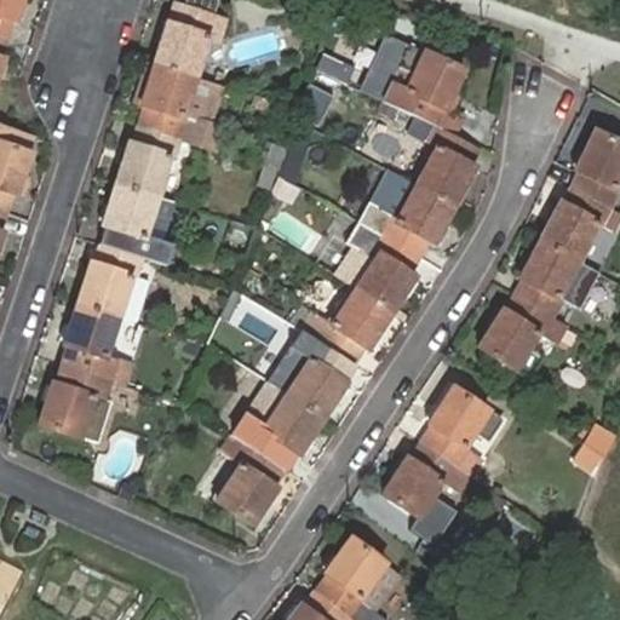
[(0,0),(0,34),(7,38),(13,22),(18,23),(24,0),(0,0)]
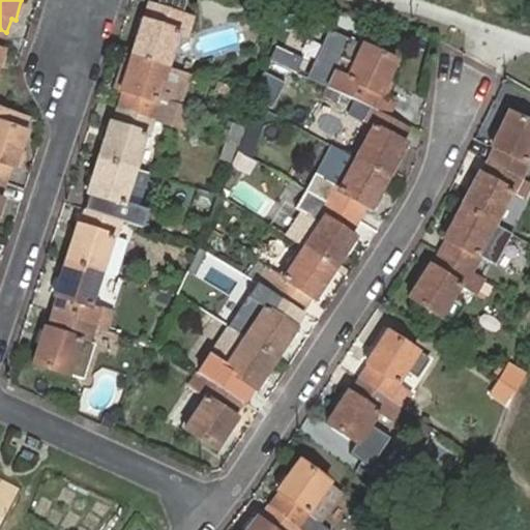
[(145,20),(134,54),(170,65),(181,32),(189,34),(195,18),(155,3),(149,21),(145,20)]
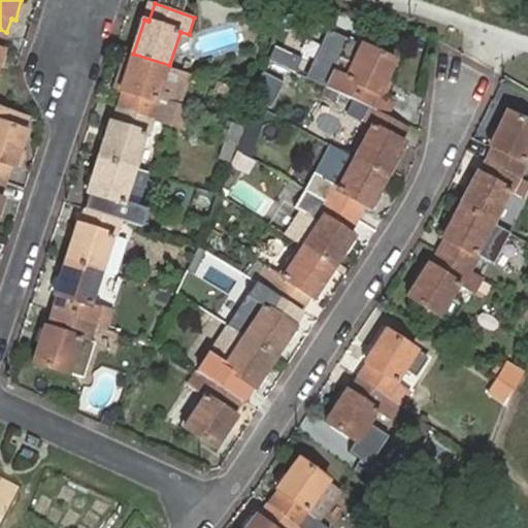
[(350,42),(326,89),(371,110),(378,113),(387,95),(383,92),(395,65),(350,42)]
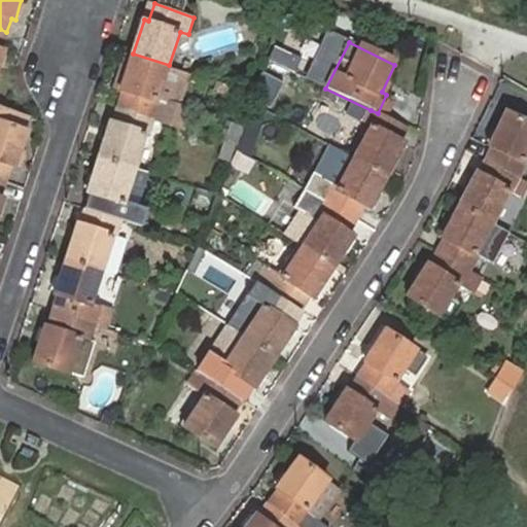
[(271,61),(299,72),(304,58),(276,46),(271,61)]
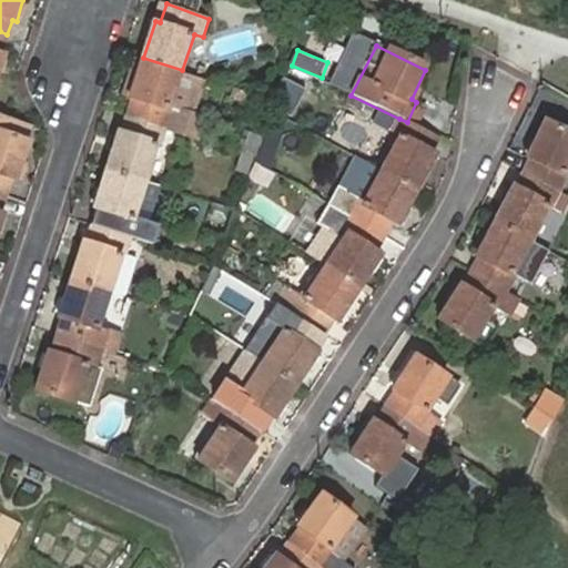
[(135,98),(129,114),(173,130),(179,111),(170,108),(182,70),(143,58),(131,95),(135,98)]
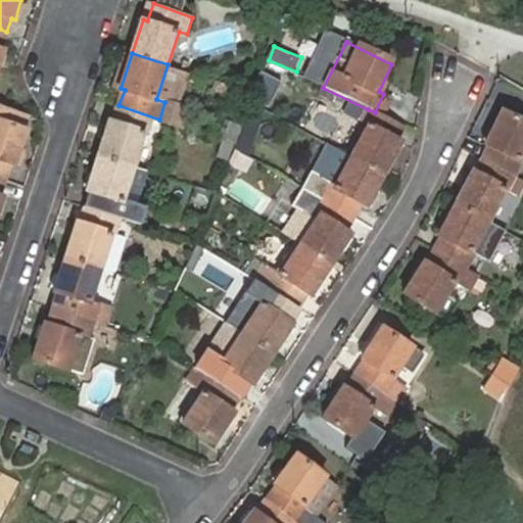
[(391,98),(383,94),(375,112),(383,116),(391,98)]
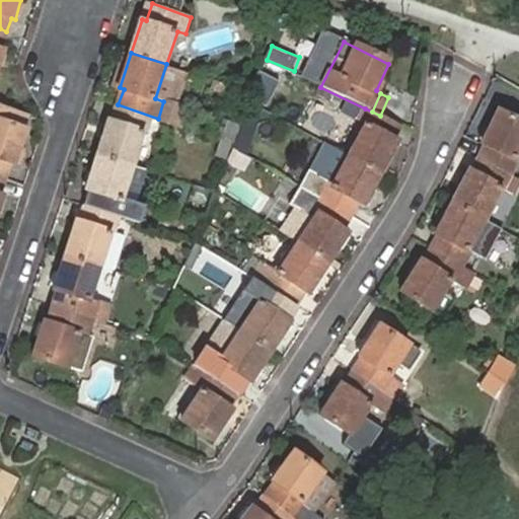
[(0,173),(6,176),(11,163),(14,164),(26,129),(22,127),(27,112),(0,101),(0,173)]
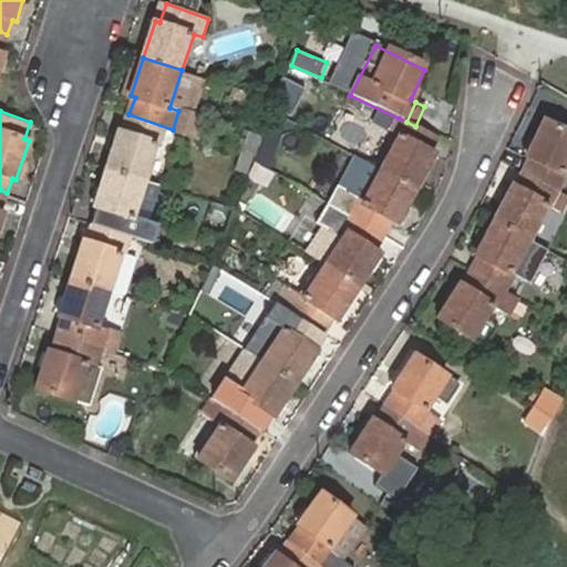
[(120,132),(107,167),(145,181),(157,144),(167,147),(173,130),(129,114),(123,133),(120,132)]
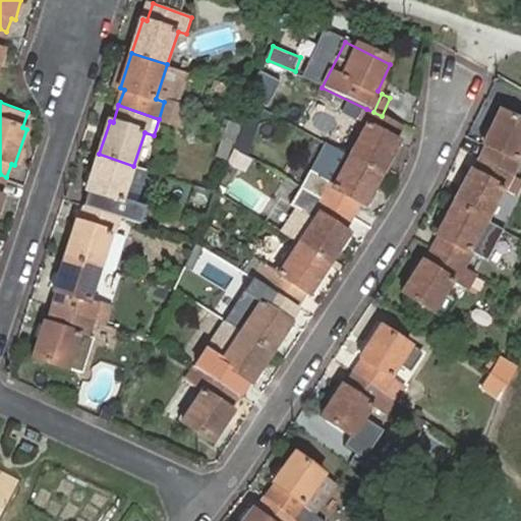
[(480,157),(513,173),(520,161),(517,160),(520,152),(520,118),(501,108),(482,142),(486,145),(480,157)]
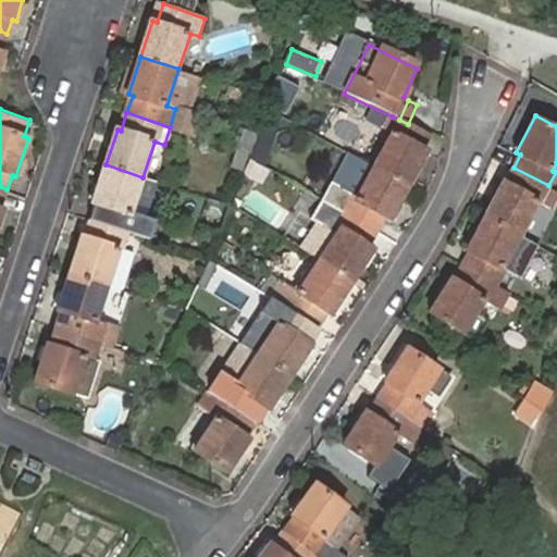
[(392,134),(373,165),(409,185),(428,151),(423,148),(431,134),(408,124),(399,120),(392,116),(385,130),(392,134)]
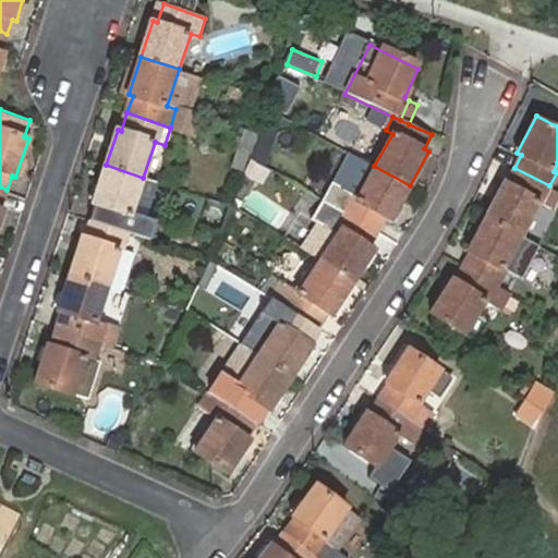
[(251,161),(244,177),(262,183),(268,168),(251,161)]
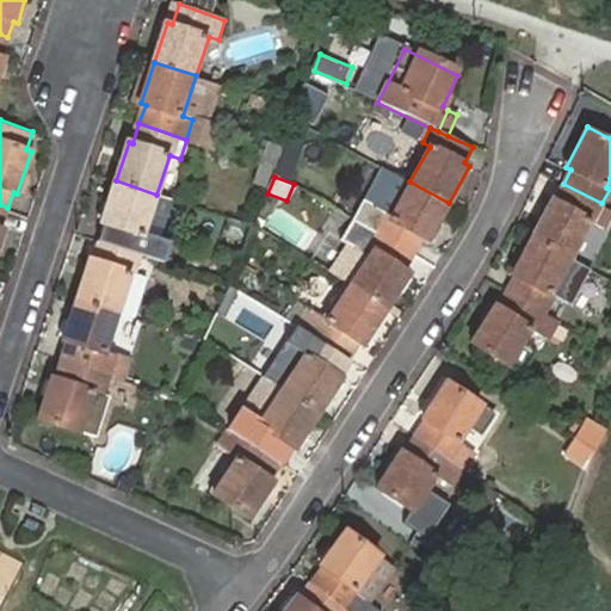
[(156,195),(116,180),(102,221),(106,222),(102,240),(137,253),(148,257),(154,238),(143,234),(156,195)]
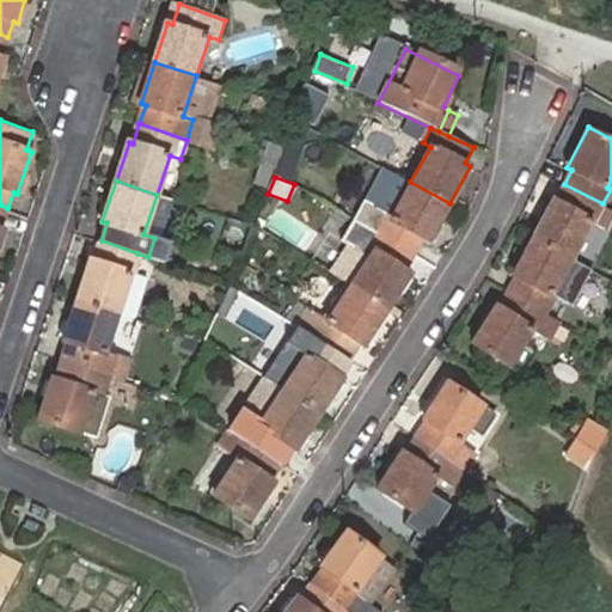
[(450,203),(410,182),(391,215),(386,213),(377,228),(416,256),(427,237),(430,238),(450,203)]
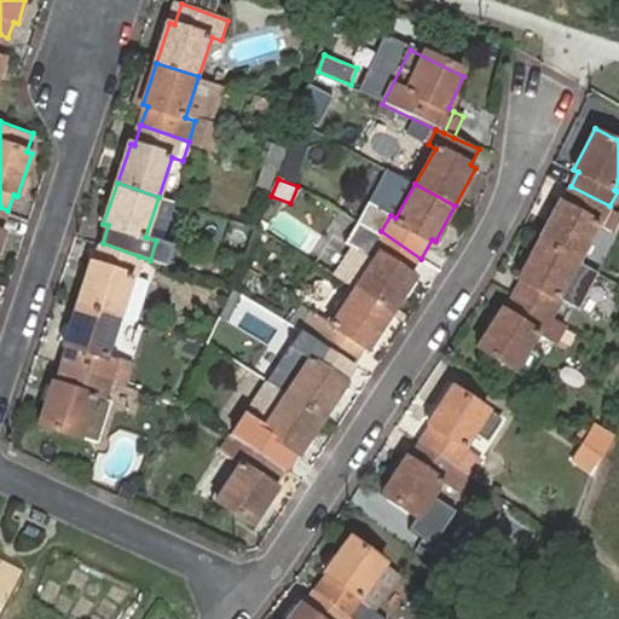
[(602,221),(609,206),(571,186),(562,202),(559,201),(539,238),(578,259),(599,220),(602,221)]
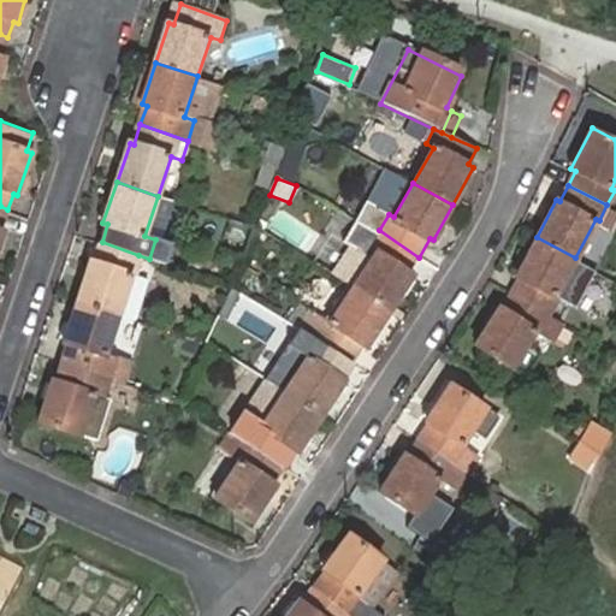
[(379,230),(357,219),(345,240),(374,255),(351,290),(389,314),(412,278),(408,274),(419,258),(379,230)]
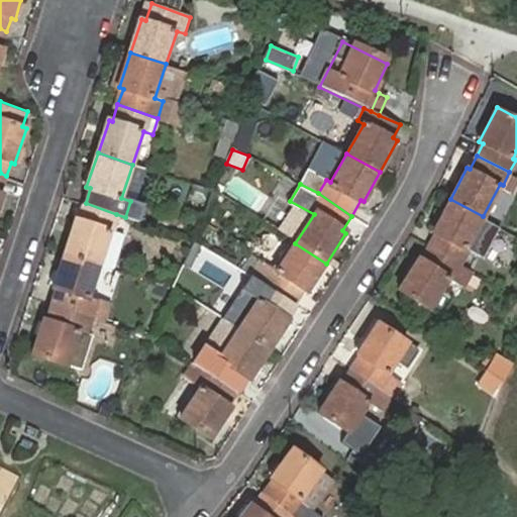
[(483,216),(450,199),(433,230),(437,233),(430,245),(462,265),(470,251),(466,248),(483,216)]
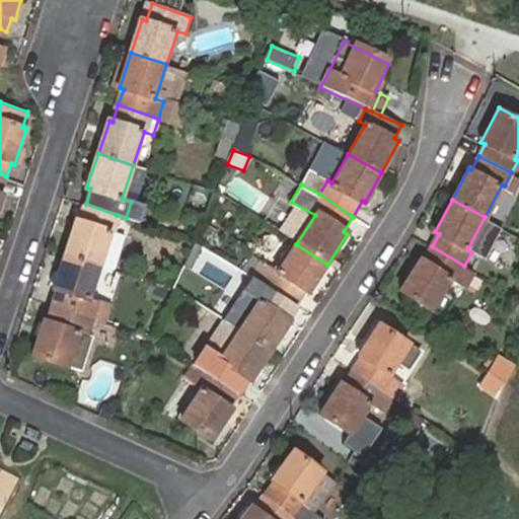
[(117,215),(86,204),(80,220),(77,220),(66,252),(100,265),(109,268),(121,233),(112,231),(117,215)]
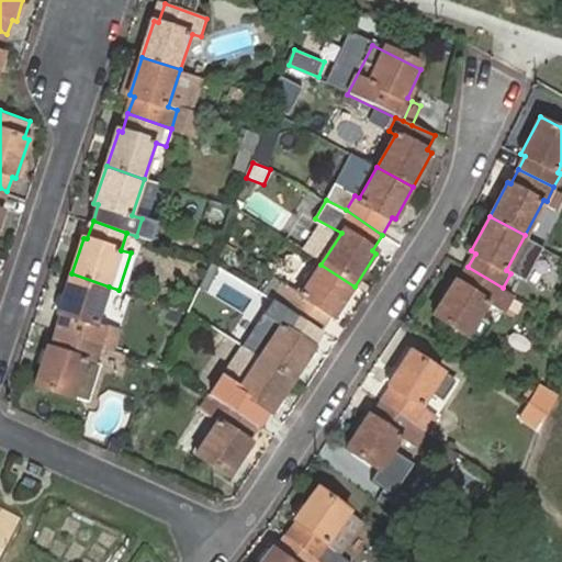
[(131,253),(136,236),(126,233),(121,250),(131,253)]
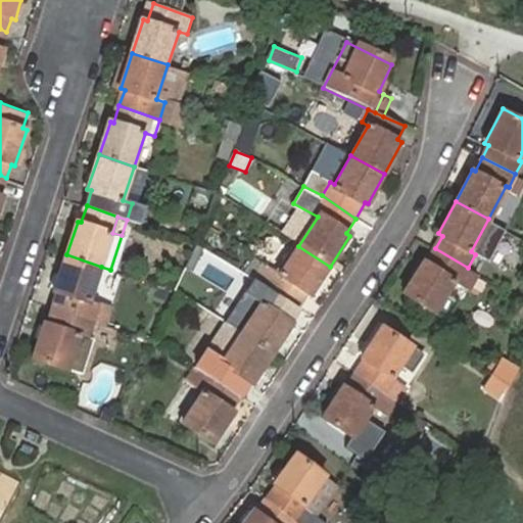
[(330,267),(298,246),(279,276),(272,273),(264,287),(299,310),(308,295),(311,296),(330,267)]
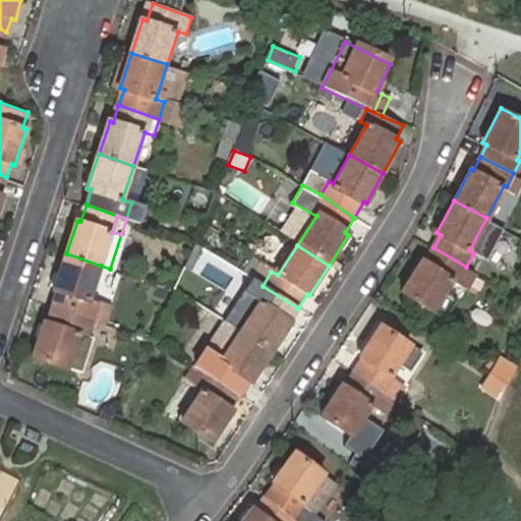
[(466,267),(433,247),(425,262),(420,259),(401,290),(443,316),(455,297),(445,290),(452,280),(457,282),(466,267)]
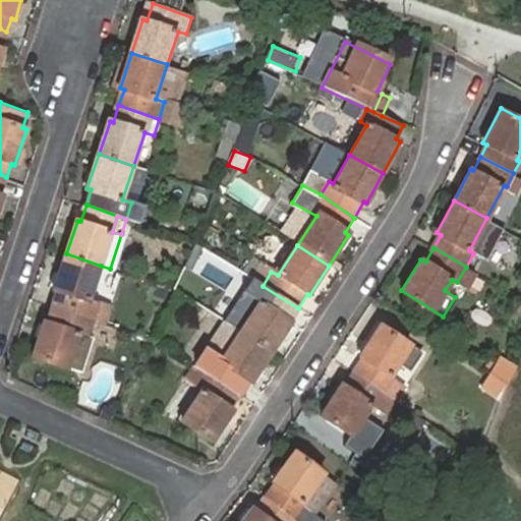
[(101,266),(66,253),(55,286),(59,289),(53,306),(92,321),(98,302),(90,298),(101,266)]
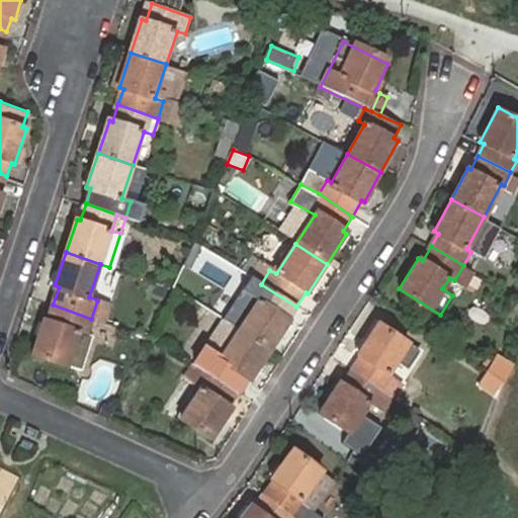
[(296,307),(261,284),(253,296),(259,301),(239,331),(269,351),(289,321),(287,319),(296,307)]
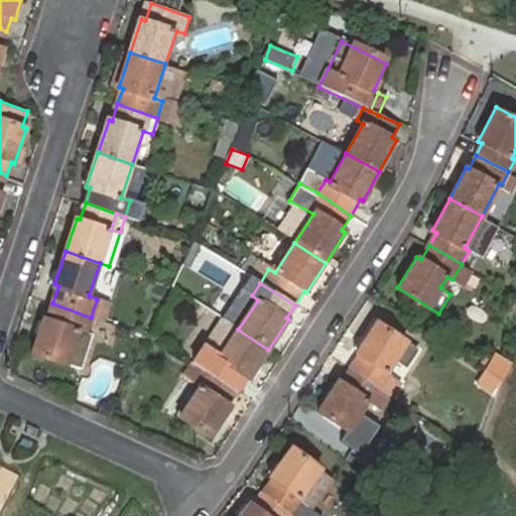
[(91,317),(52,303),(47,317),(43,316),(31,353),(67,364),(82,368),(93,335),(86,333),(91,317)]
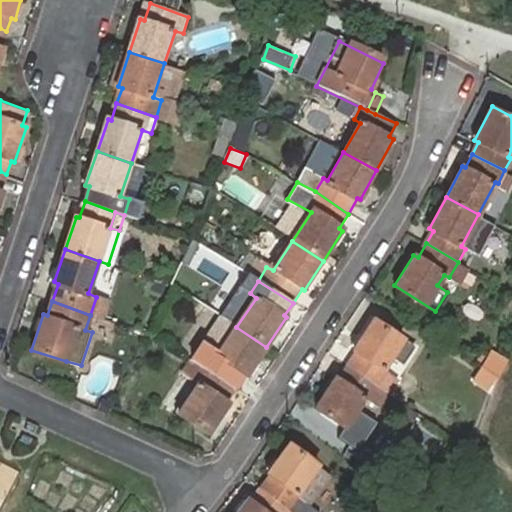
[(356,352),(346,367),(378,388),(388,374),(384,371),(391,361),(402,369),(416,351),(372,320),(353,350),(356,352)]
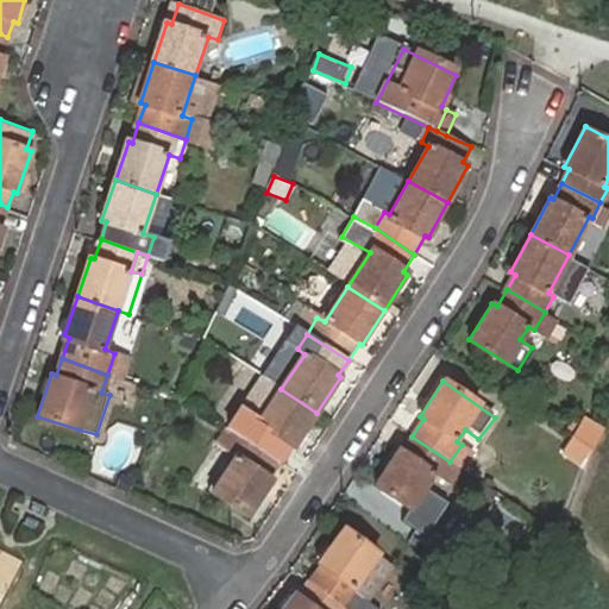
[(316,413),(281,389),(259,421),(251,418),(238,437),(280,463),(290,446),(294,449),(316,413)]
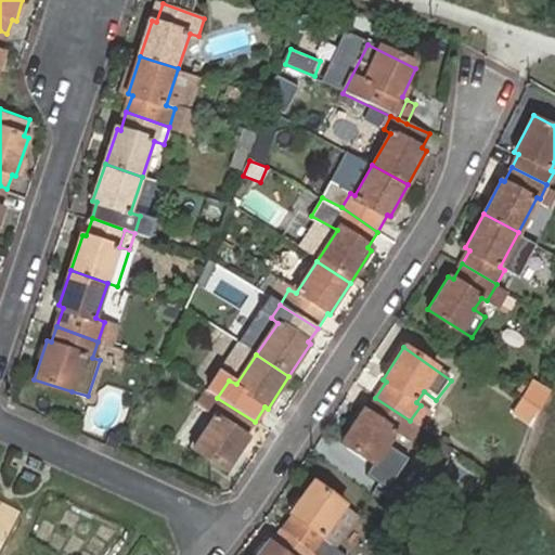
[(255,422),(217,398),(210,410),(217,414),(195,449),(227,469),(249,436),(247,434),(255,422)]
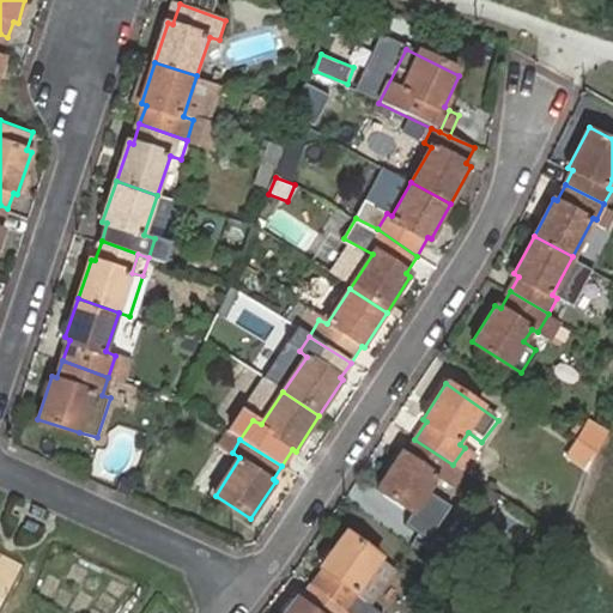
[(453,465),(414,439),(404,456),(400,454),(376,487),(413,513),(436,479),(441,483),(453,465)]
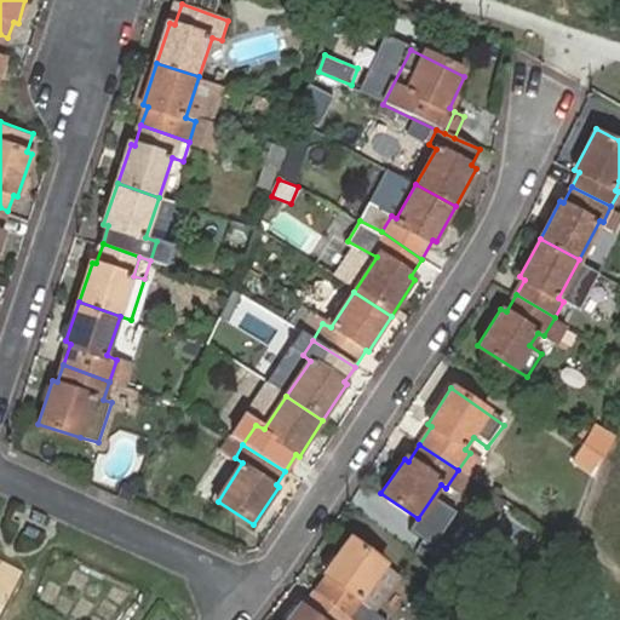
[(313,591),(352,619),(355,619),(366,604),(357,598),(383,564),(345,538),(320,570),(323,574),(313,591)]
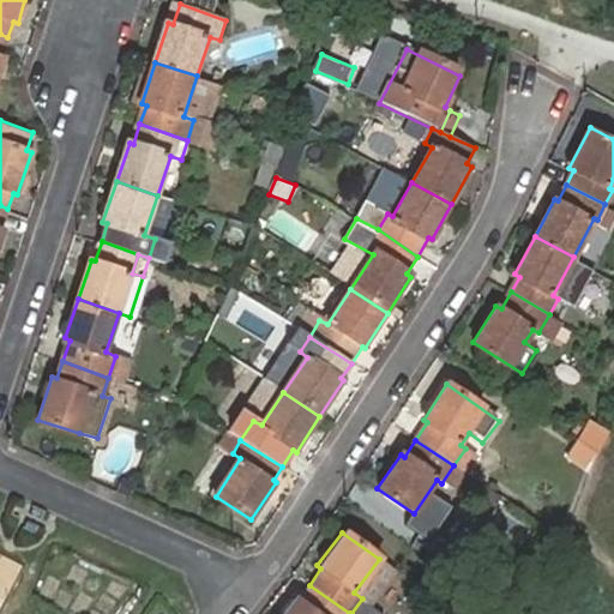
[(349,613),(309,585),(296,605),(293,602),(283,613),(349,613)]
